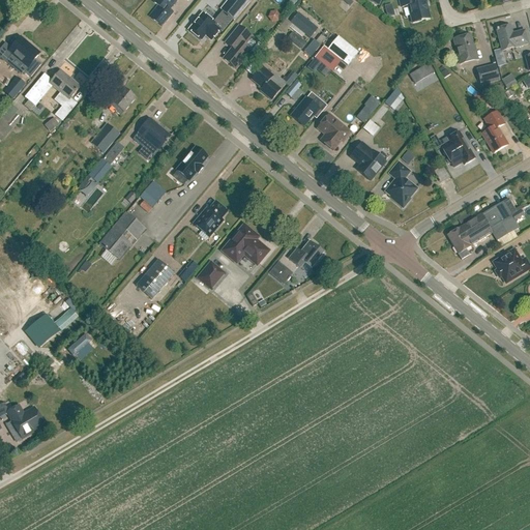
[(162,27),(173,12),(170,10),(177,1),(176,0),(154,0),(153,2),(157,5),(149,16),(152,19),(162,27)]
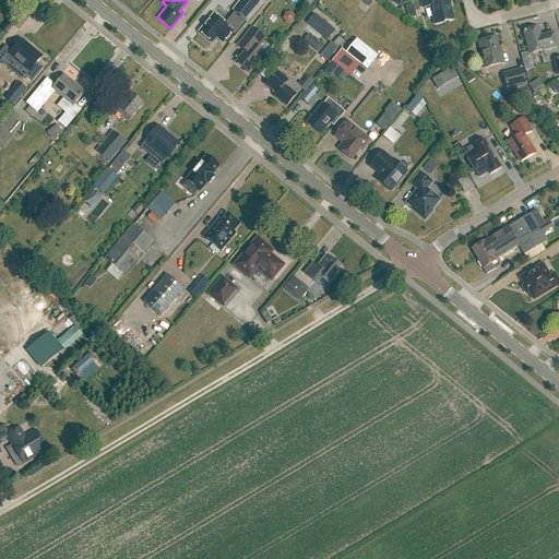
[(247,22),(264,1),(262,0),(241,0),(233,11),(235,12),(246,21),(247,22)]
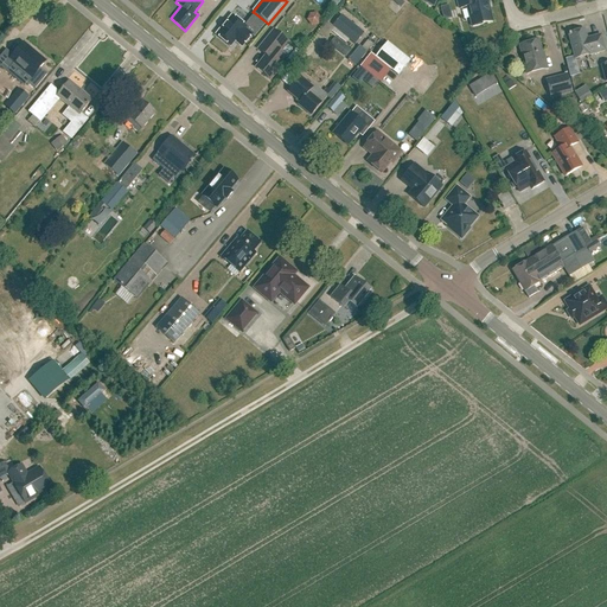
[(457,0),(459,10),(467,7),(472,27),(490,23),(492,20),(490,12),(489,12),(487,5),(489,5),(489,4),(486,0),(457,0)]
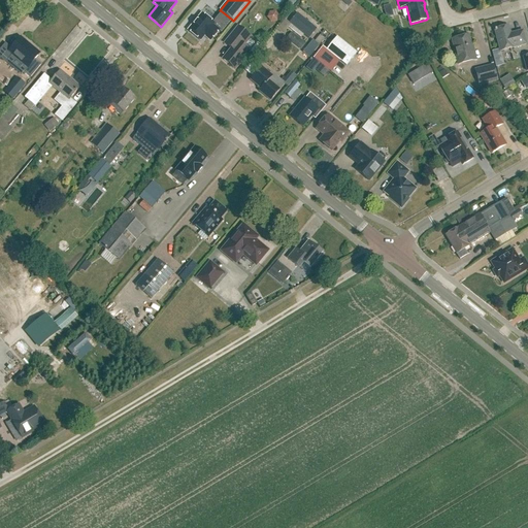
[(391,4),(386,6),(389,17),(395,14),(393,9),(391,4)]
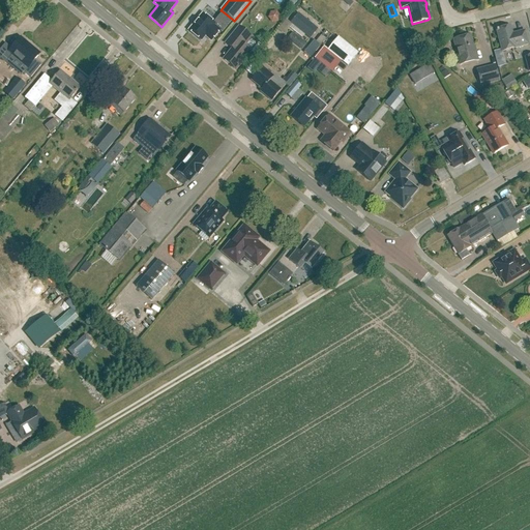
[(223,11),(214,24),(215,24),(214,25),(221,31),(223,33),(233,20),(223,11)]
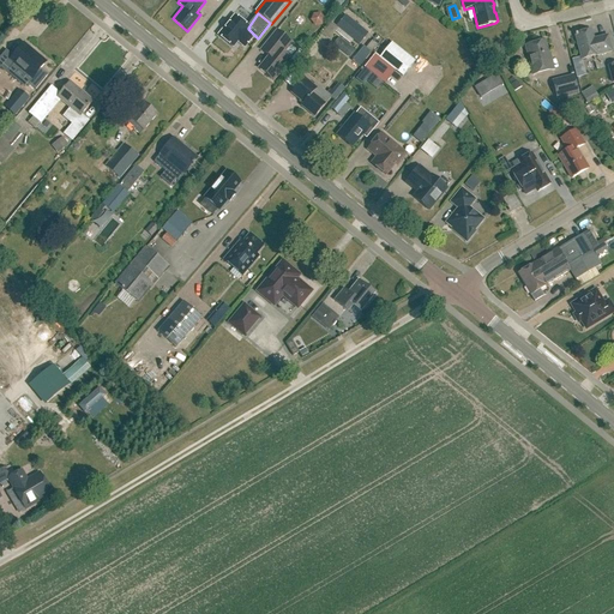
[(345,16),(337,26),(359,44),(368,34),(345,16)]
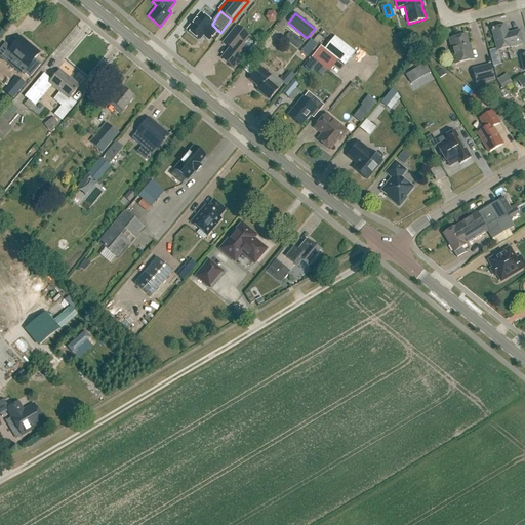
[(209,41),(218,31),(212,25),(213,24),(212,24),(201,14),(187,31),(199,41),(203,36),(209,41)]
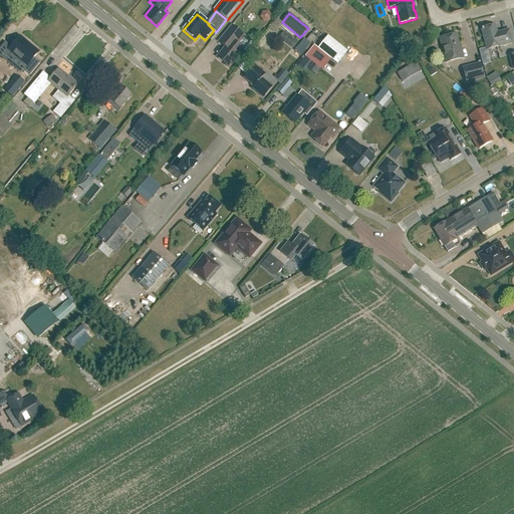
[(229,68),(244,50),(237,45),(244,36),(232,26),(218,42),(225,47),(217,57),(229,68)]
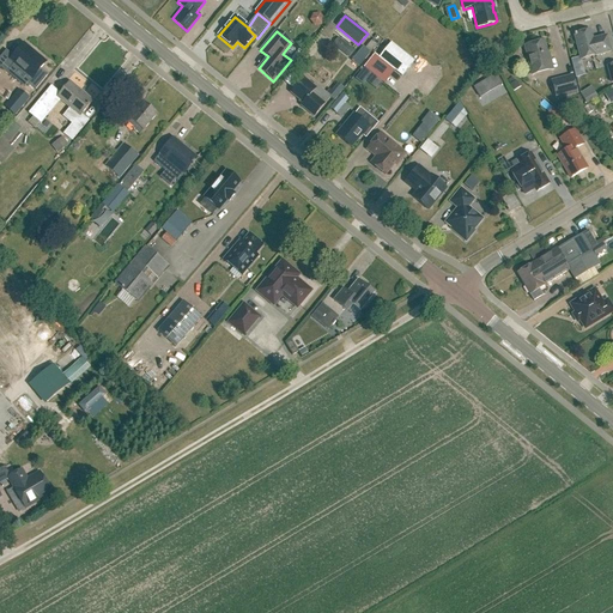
[(593,40),(590,31),(574,35),(581,60),(611,52),(607,36),(593,40)]
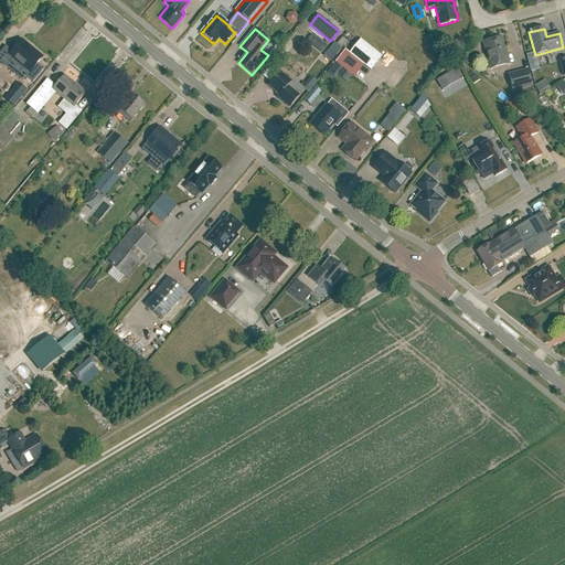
[(309,40),(323,53),(330,46),(316,33),(309,40)]
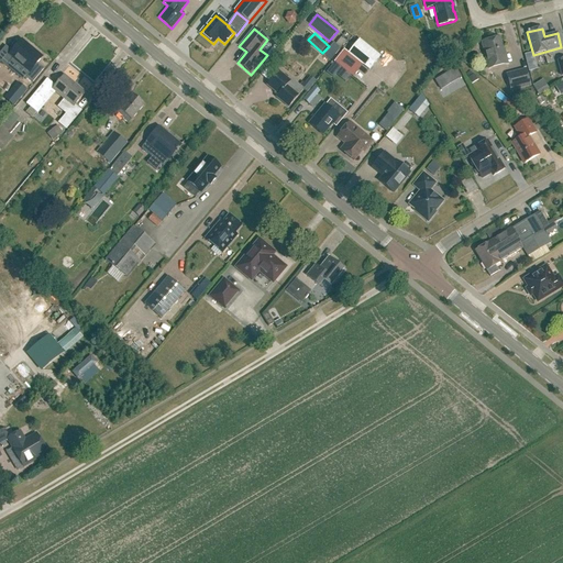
[(504,52),(499,39),(482,43),(488,69),(489,69),(488,67),(506,62),(507,65),(508,64),(505,52),(504,52)]
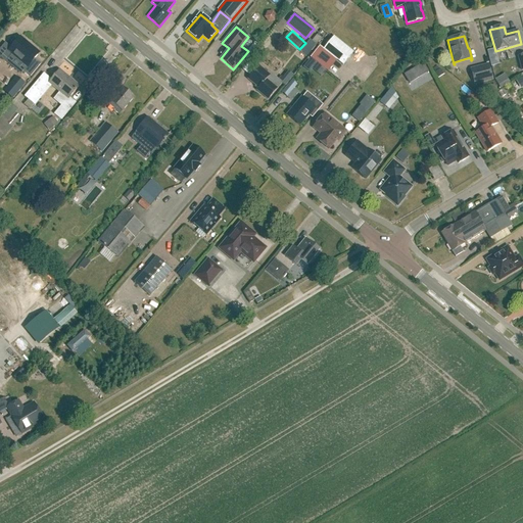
[(353,52),(334,37),(324,49),(320,46),(312,56),(329,69),(336,60),(342,65),(353,52)]
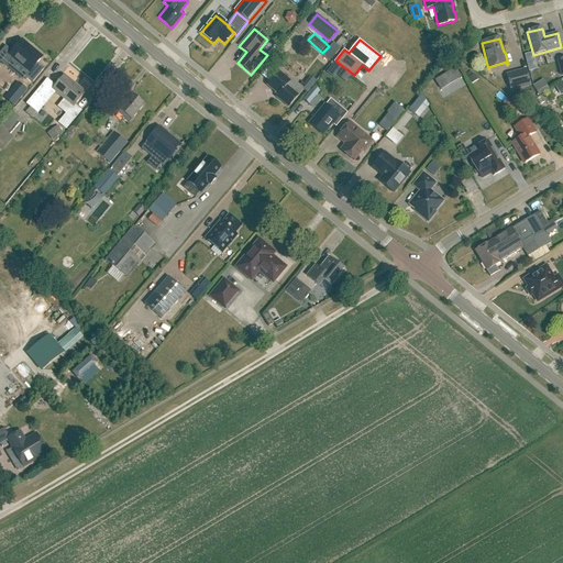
[(42,57),(22,41),(13,52),(7,46),(0,53),(0,61),(7,66),(13,58),(19,63),(14,68),(19,72),(23,66),(30,72),(25,77),(33,84),(44,69),(37,64),(42,57)]
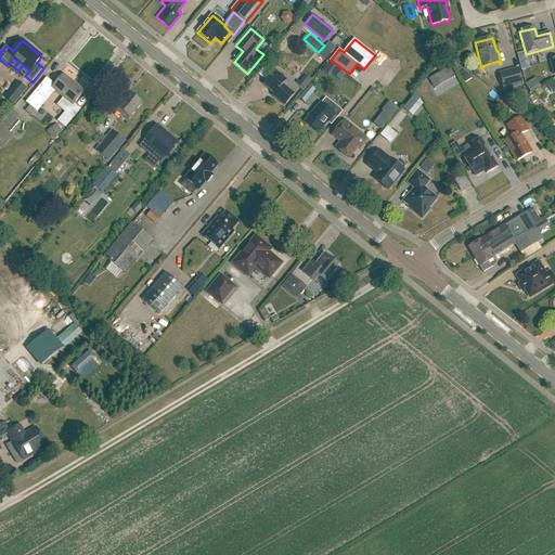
[(449,68),(440,74),(443,80),(453,75),(449,68)]
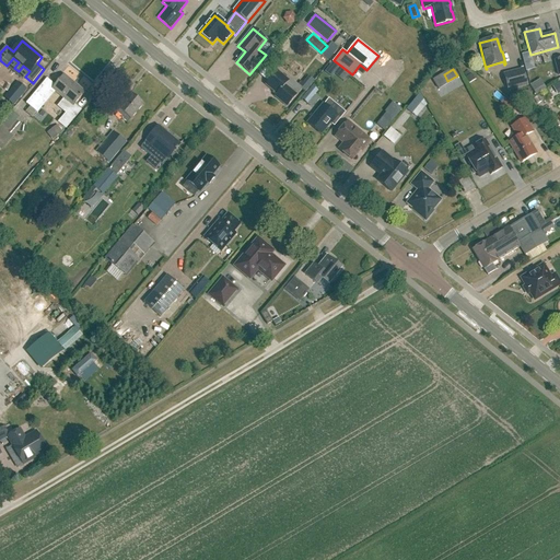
[(509,91),(526,85),(523,70),(504,74),(509,91)]
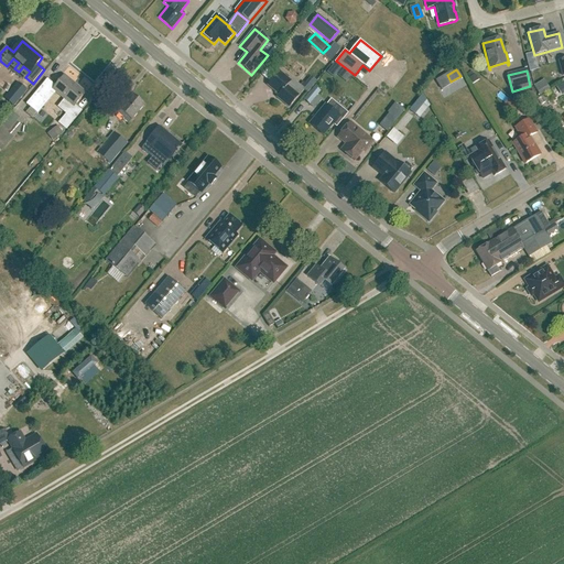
[(289,79),(279,72),(268,86),(279,95),(277,98),(290,108),(304,89),(290,77),(289,79)]
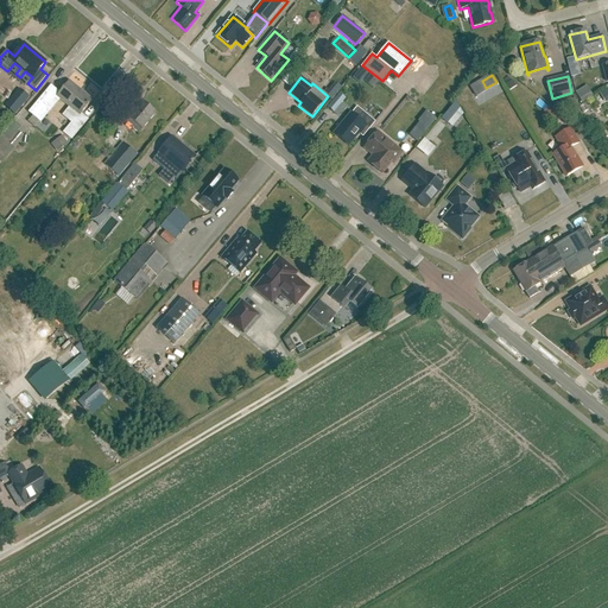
[(70,82),(61,94),(51,86),(30,113),(40,122),(59,99),(80,115),(92,101),(70,82)]
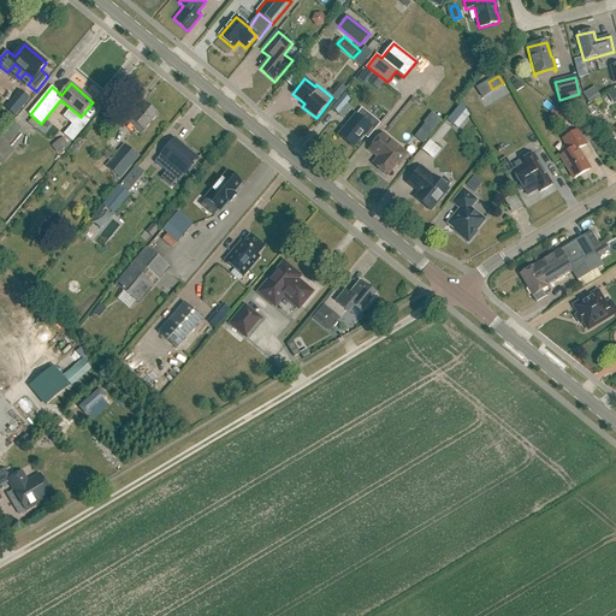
[(597,87),(587,93),(592,100),(602,94),(597,87)]
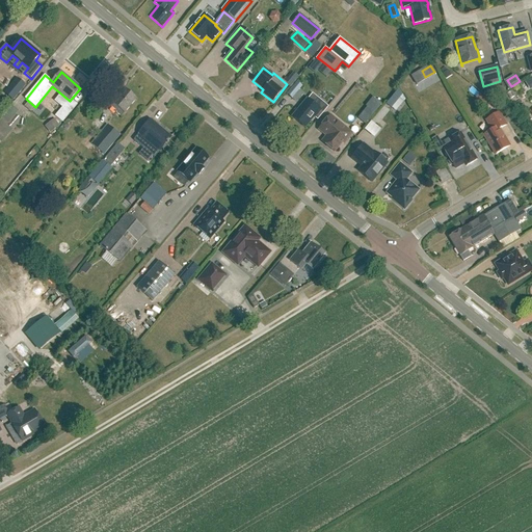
[(434,76),(416,84),(419,90),(437,82),(434,76)]
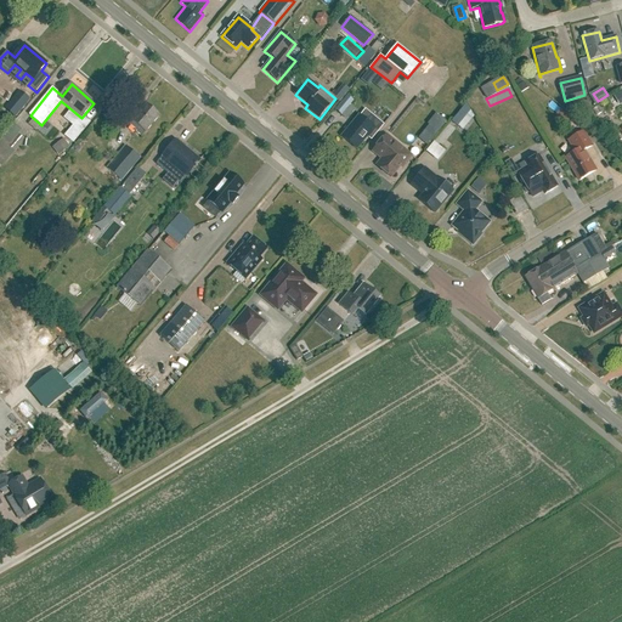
[(15,118),(30,100),(20,91),(5,109),(15,118)]
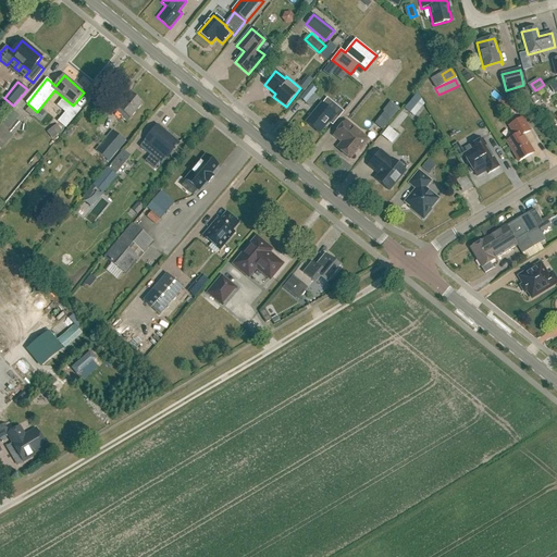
[(306,103),(317,90),(311,86),(300,99),(306,103)]
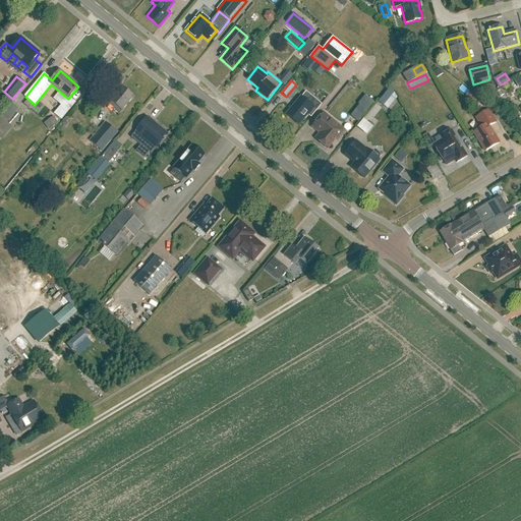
[(119,115),(133,98),(122,88),(108,104),(114,109),(113,110),(119,115)]
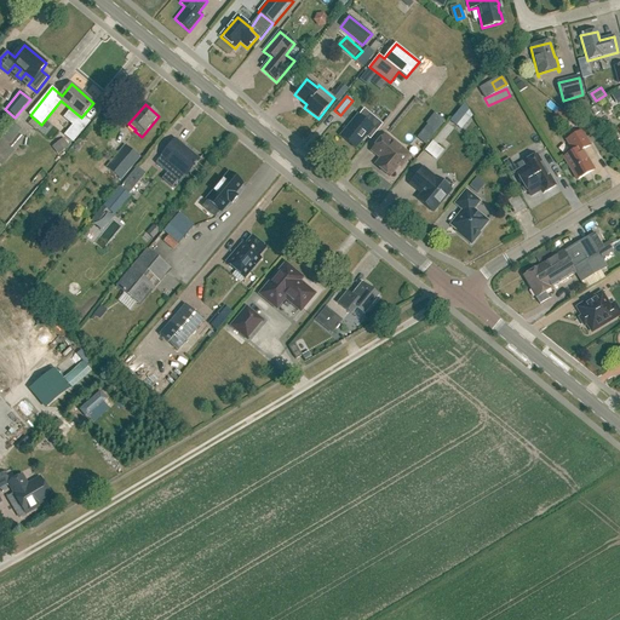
[(453,120),(464,130),(477,116),(466,105),(453,120)]
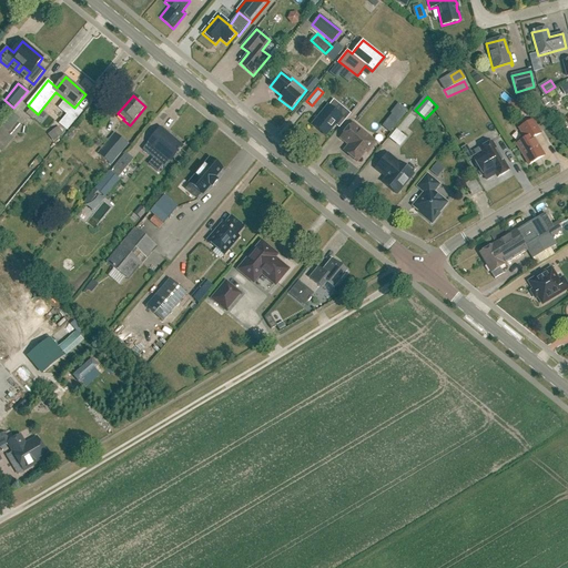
[(384,124),(393,132),(412,111),(403,103),(384,124)]
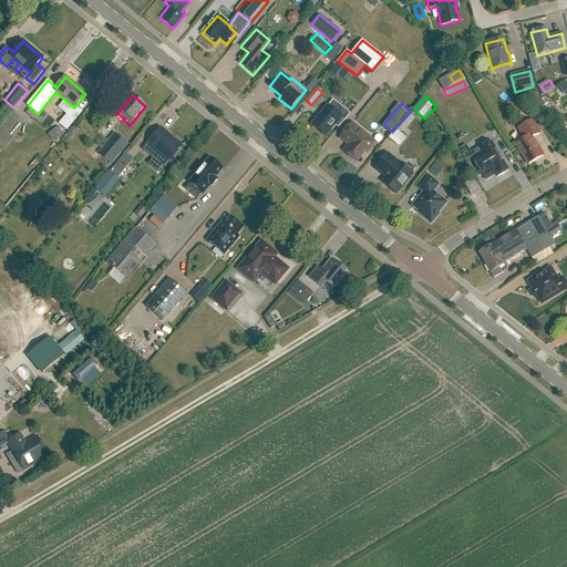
[(350,114),(339,105),(334,111),(328,106),(312,125),(325,135),(334,124),(339,127),(350,114)]
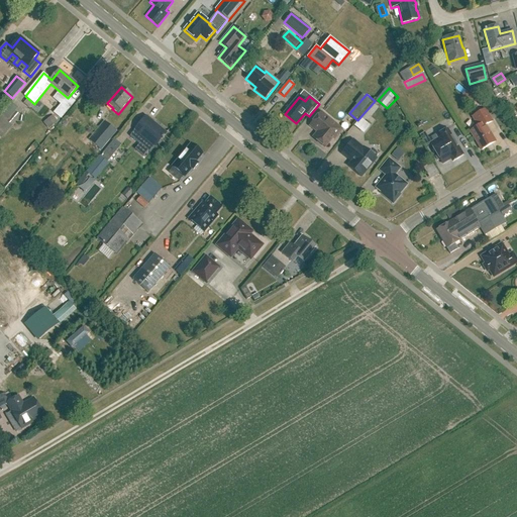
[(55,113),(61,118),(71,106),(65,101),(55,113)]
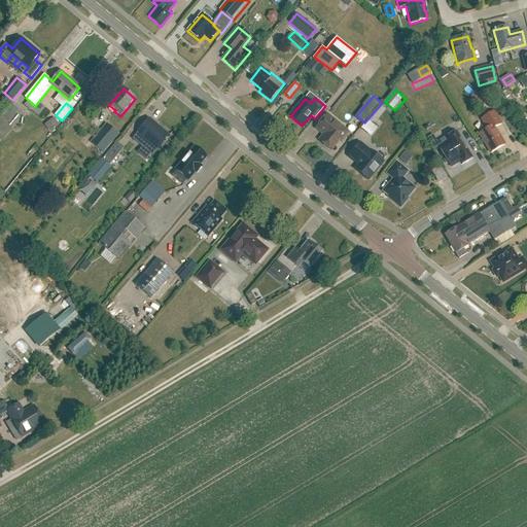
[(9,124),(20,110),(12,105),(3,118),(9,124)]
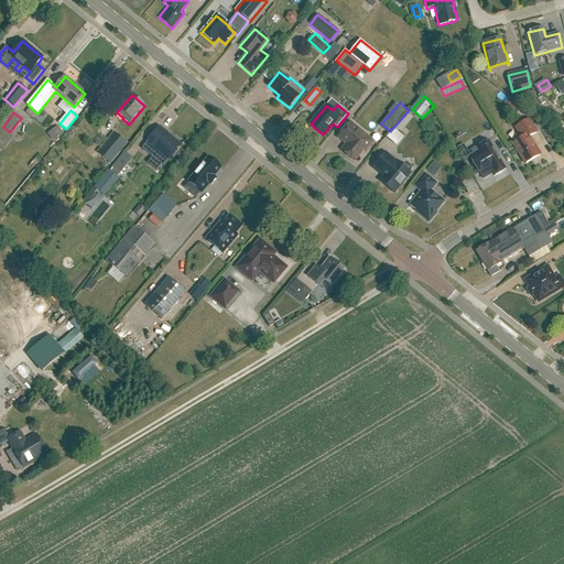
[(525,164),(540,155),(530,138),(537,133),(529,120),(516,128),(521,138),(512,143),(525,164)]
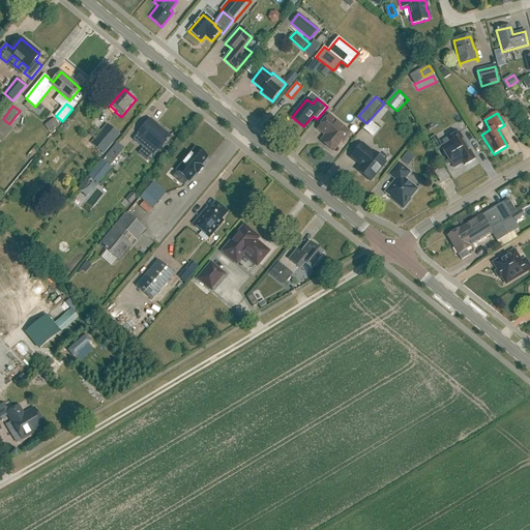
[(343,143),(351,134),(329,116),(318,129),(326,136),(321,141),(333,151),(342,142),(343,143)]
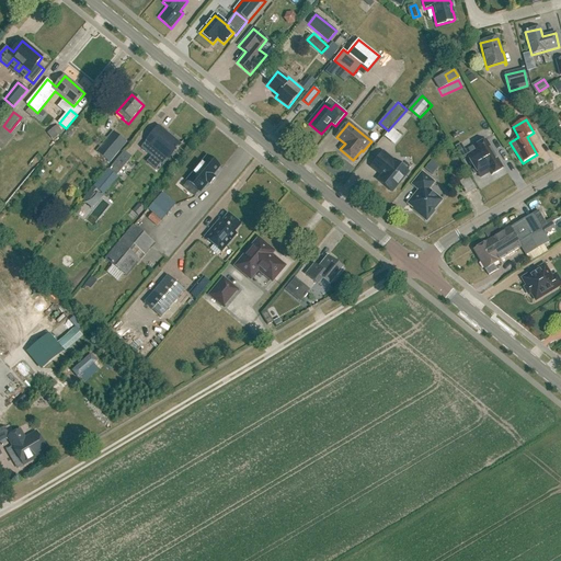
[(58,124),(48,133),(56,140),(65,132),(58,124)]
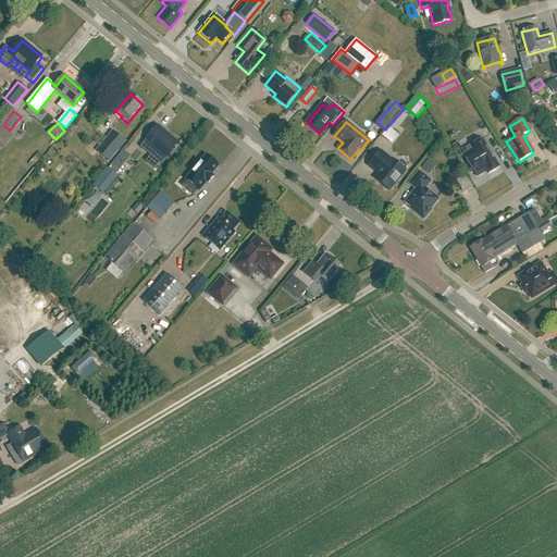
[(178,144),(157,126),(140,147),(161,165),(178,144)]
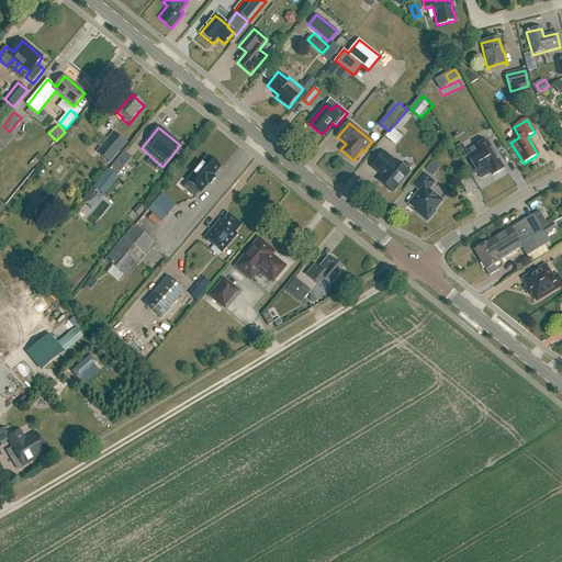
[(395,127),(388,136),(397,145),(405,136),(395,127)]
